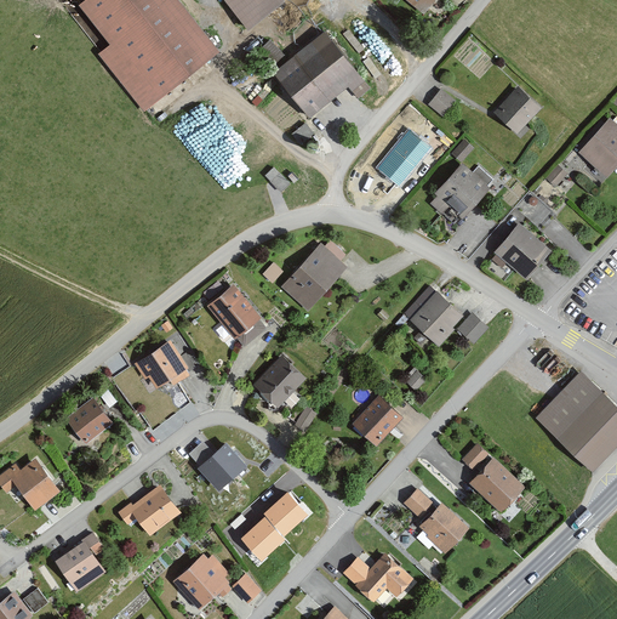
[(143,109),(220,52),(180,0),(74,0),(66,7),(143,109)]
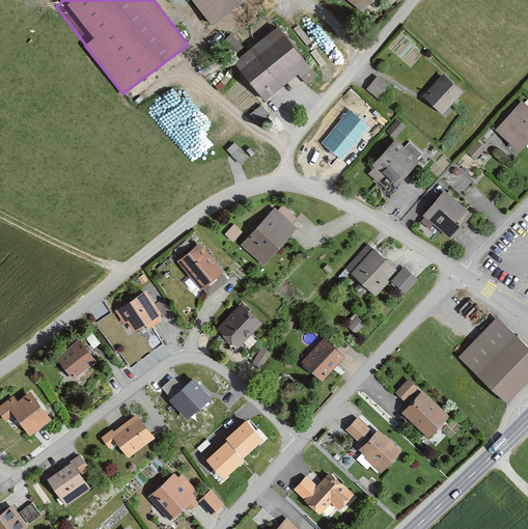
[(239,0),(191,0),(210,25),(241,2),(239,0)]
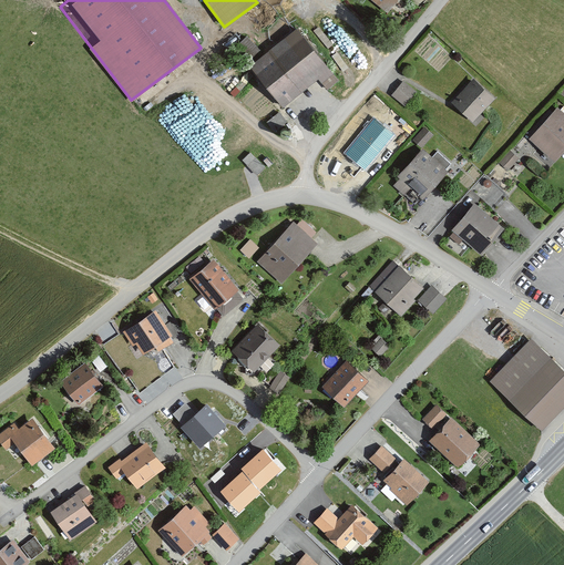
[(395,0),(370,0),(386,12),(395,0)]
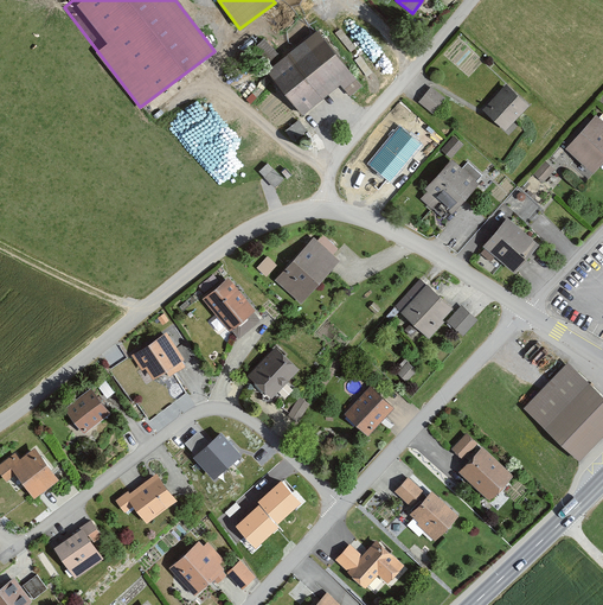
[(314,33),(265,72),(300,115),(337,86),(341,90),(352,81),(314,33)]
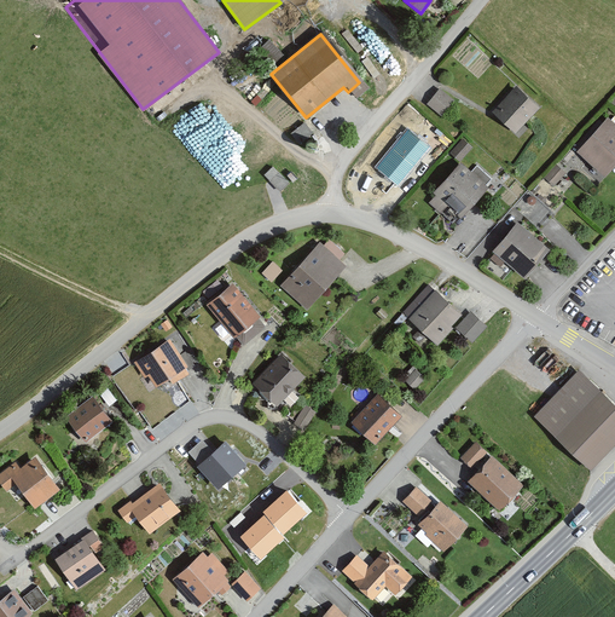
[(254,48),(271,69),(284,58),(268,38),(254,48)]
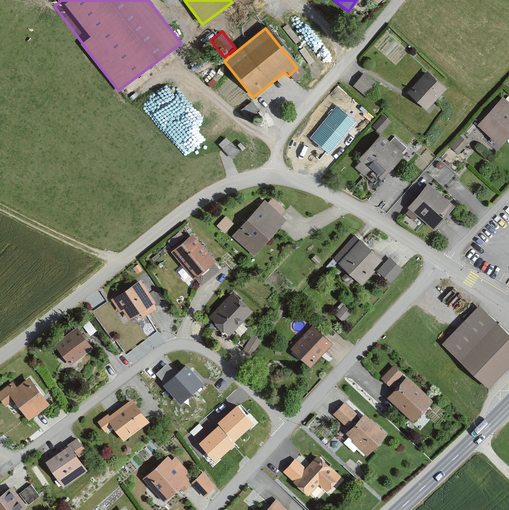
[(443,90),(424,71),(406,90),(425,108),(443,90)]
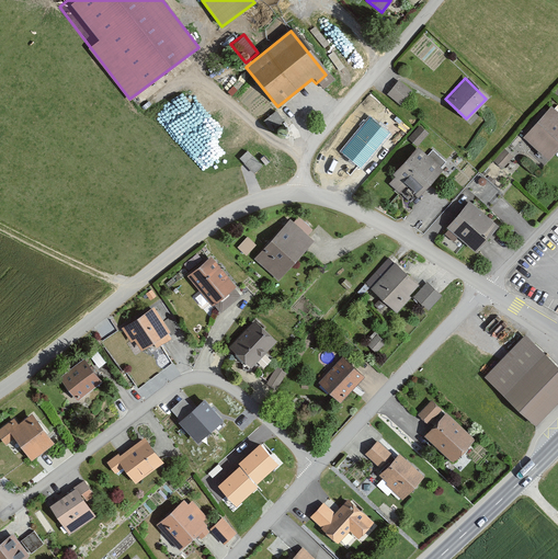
[(557,113),(548,105),(522,136),(549,159),(557,148),(557,113)]
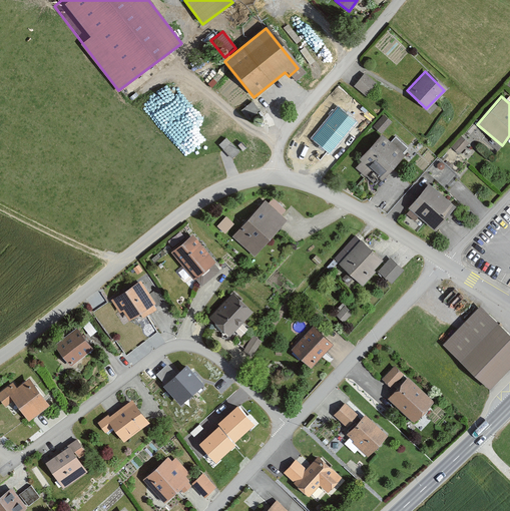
[(249,101),(239,109),(246,119),(257,112),(249,101)]
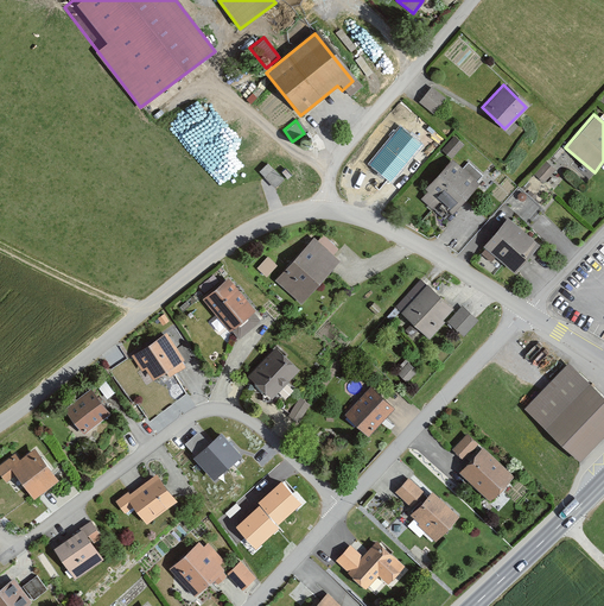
[(419,145),(399,128),(382,149),(402,164),(419,145)]
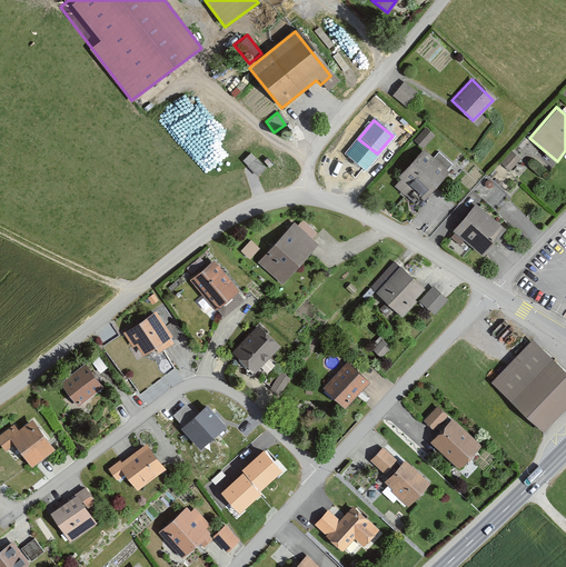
[(413,139),(420,147),(433,135),(425,127),(413,139)]
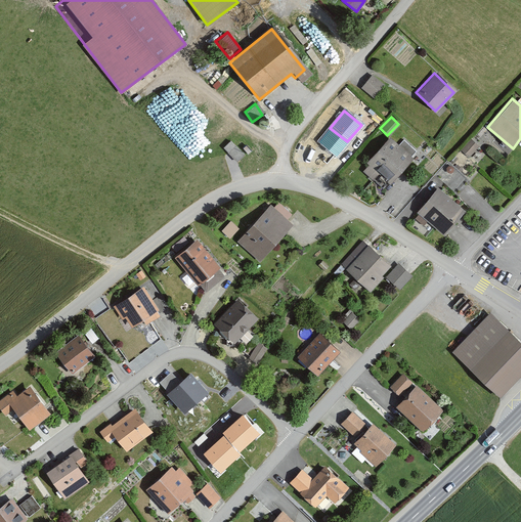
[(221,147),(234,161),(242,153),(228,140),(221,147)]
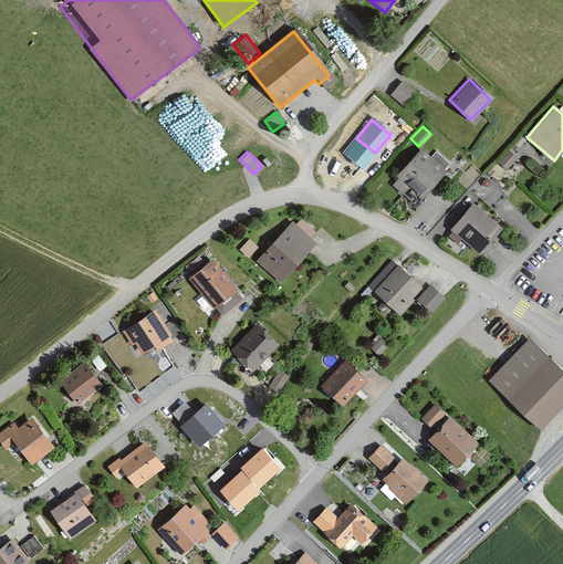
[(441,171),(418,152),(396,178),(419,197),(441,171)]
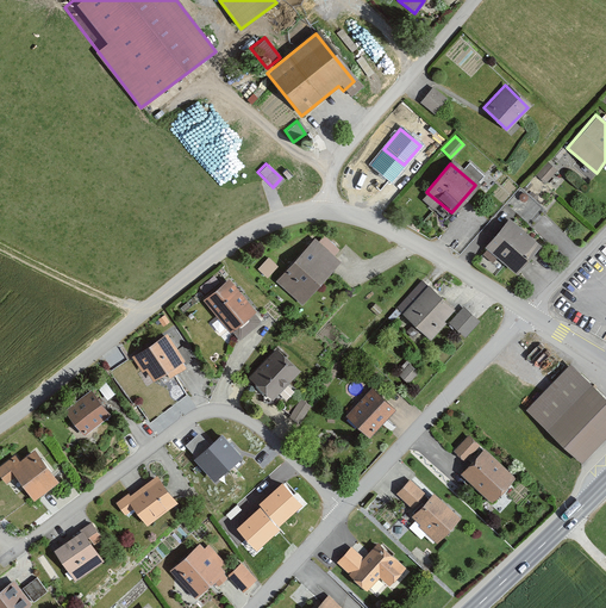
[(535,174),(542,181),(554,171),(547,163),(535,174)]
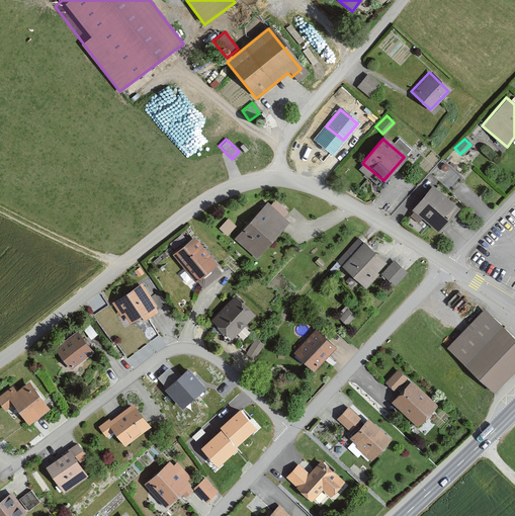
[(456,207),(432,188),(414,211),(439,231),(456,207)]
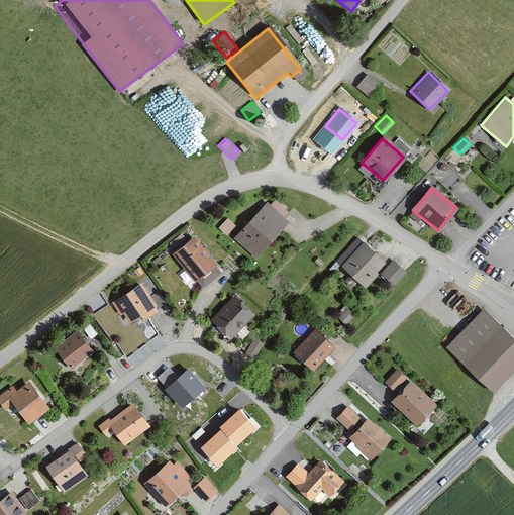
[(287,224),(265,204),(234,238),(257,259),(287,224)]
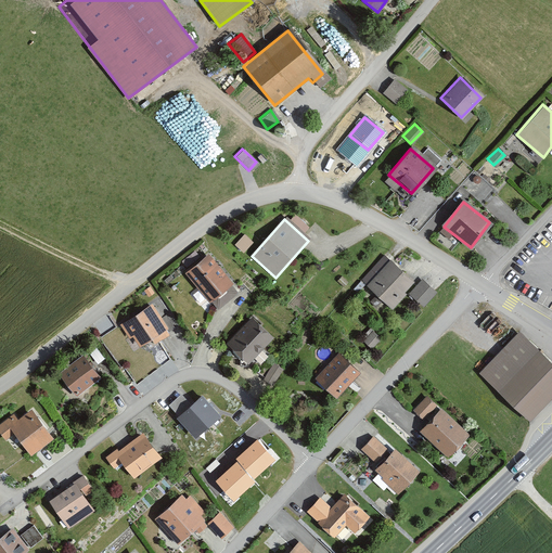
[(232,244),(242,253),(251,242),(242,233),(232,244)]
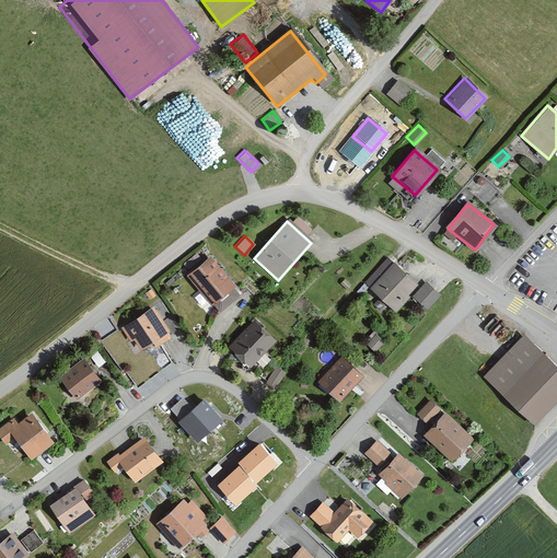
[(206,259),(186,276),(211,306),(231,291),(206,259)]
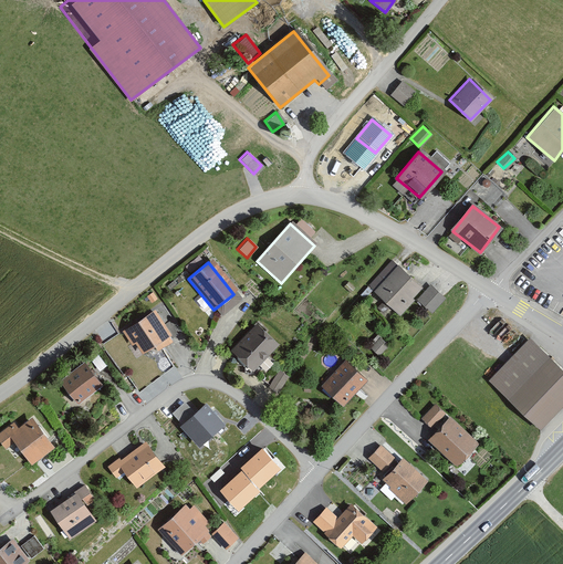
[(420,286),(397,265),(373,291),(399,315),(414,300),(410,298),(420,286)]
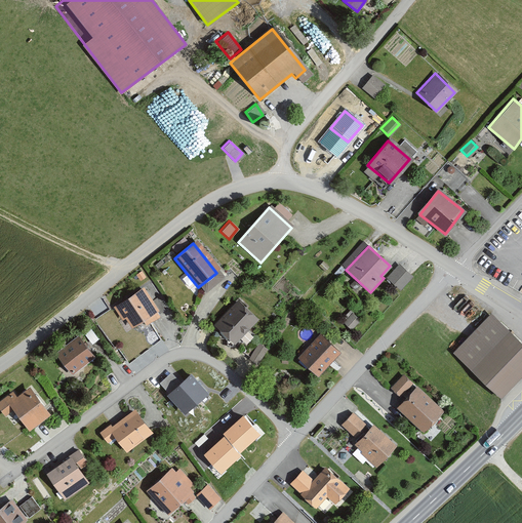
[(410,278),(399,268),(388,280),(399,290),(410,278)]
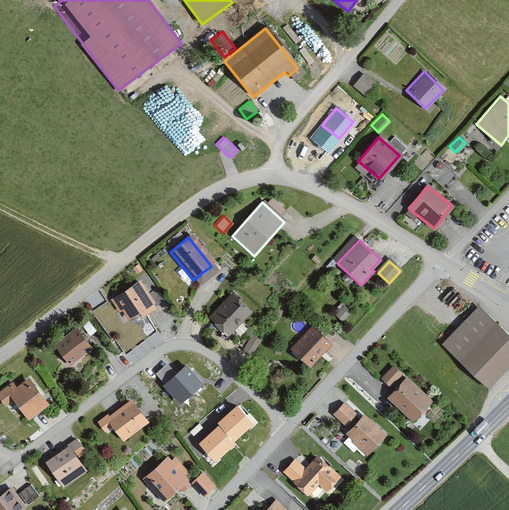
[(140,283),(112,300),(125,322),(153,305),(140,283)]
